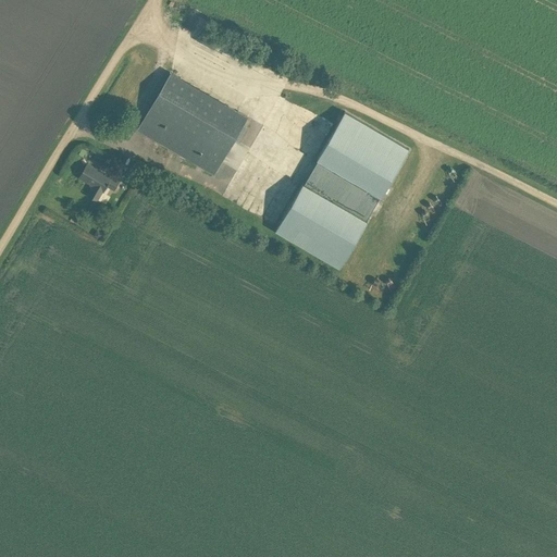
[(172,72),(138,130),(214,173),(247,116),(172,72)]
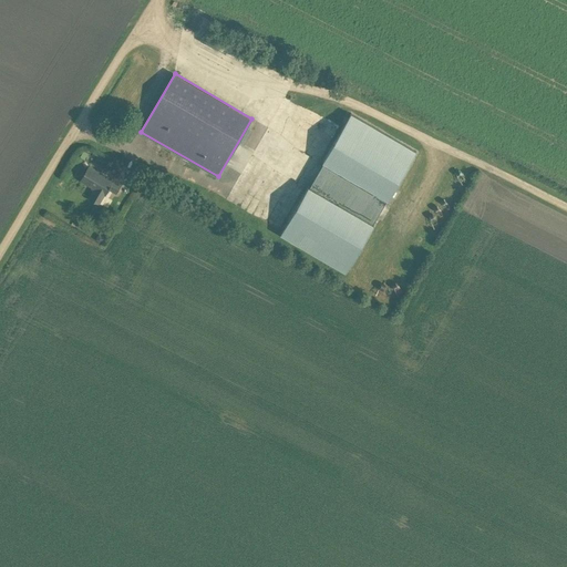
[(389,199),(416,151),(351,113),(323,161),(325,162),(310,186),(309,186),(281,234),(347,271),(374,224),(373,223),(388,198),(389,199)]
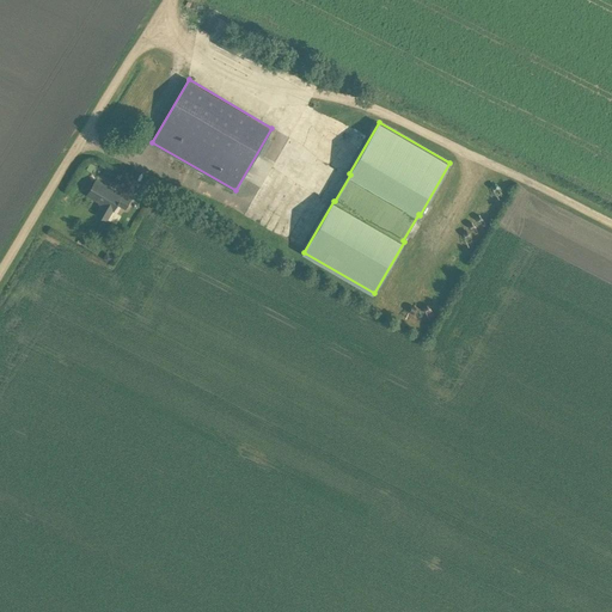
[(87,195),(93,197),(103,203),(97,213),(106,219),(112,209),(115,210),(118,204),(126,208),(133,197),(123,191),(122,194),(97,179),(87,195)]
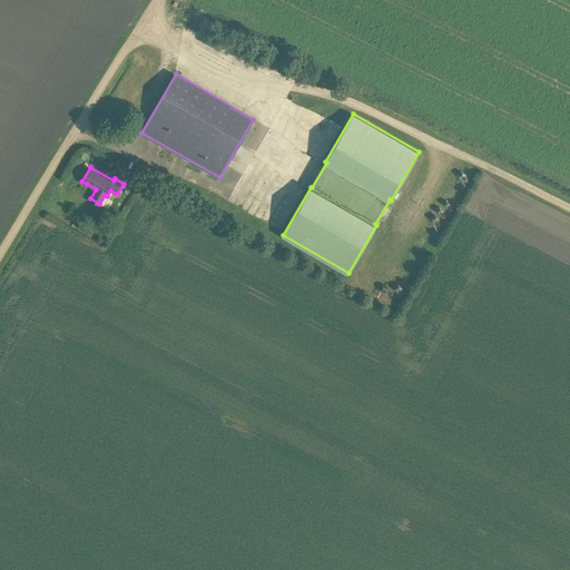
[(101,244),(106,238),(100,235),(96,241),(101,244)]
